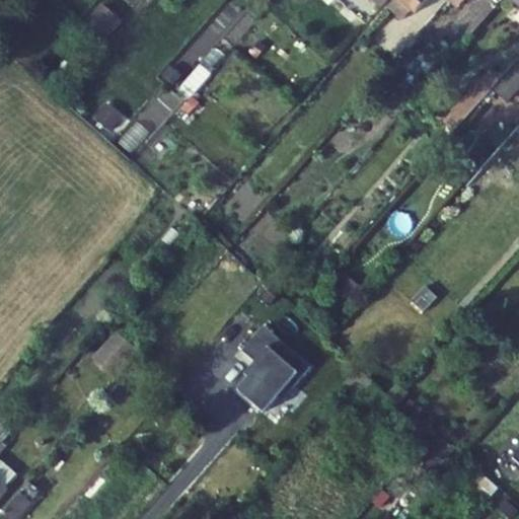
[(370,0),(380,8),(387,0),(370,0)]
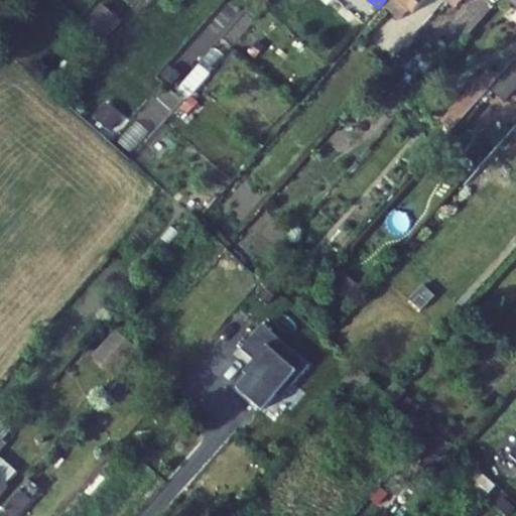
[(392,0),(386,7),(400,20),(409,10),(412,14),(423,0),(392,0)]
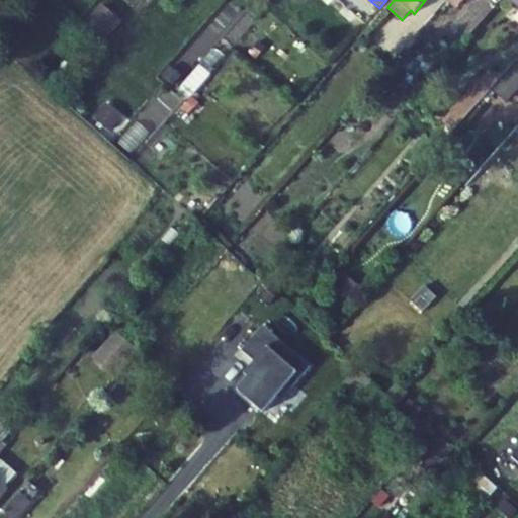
[(456,9),(464,0),(447,0),(446,1),(456,9)]
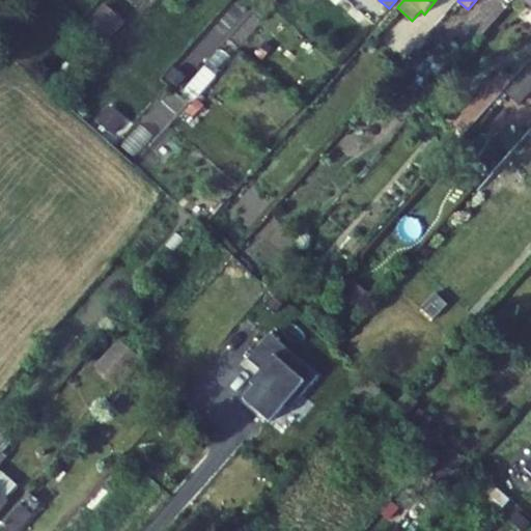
[(491,0),(468,26),(481,37),(514,0),(491,0)]
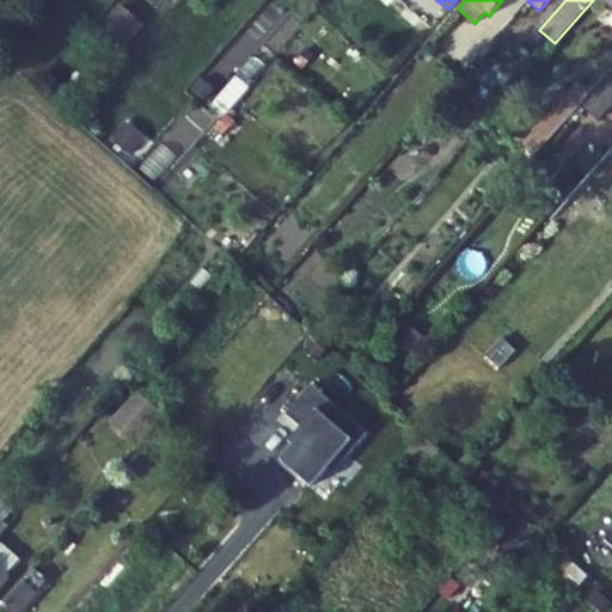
[(121,6),(101,29),(122,48),(142,25),(121,6)]
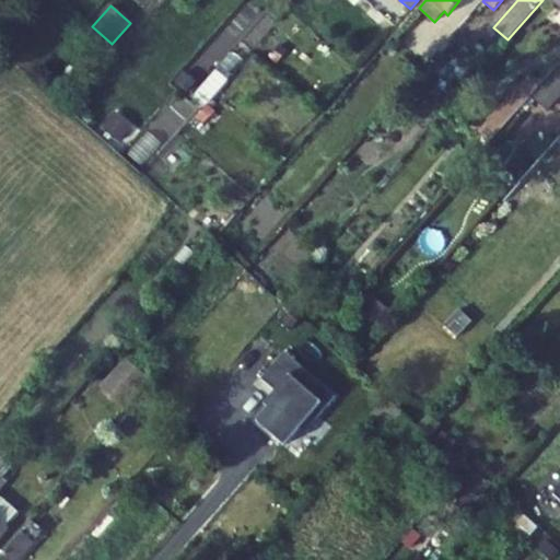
[(445,65),(453,57),(445,48),(436,57),(445,65)]
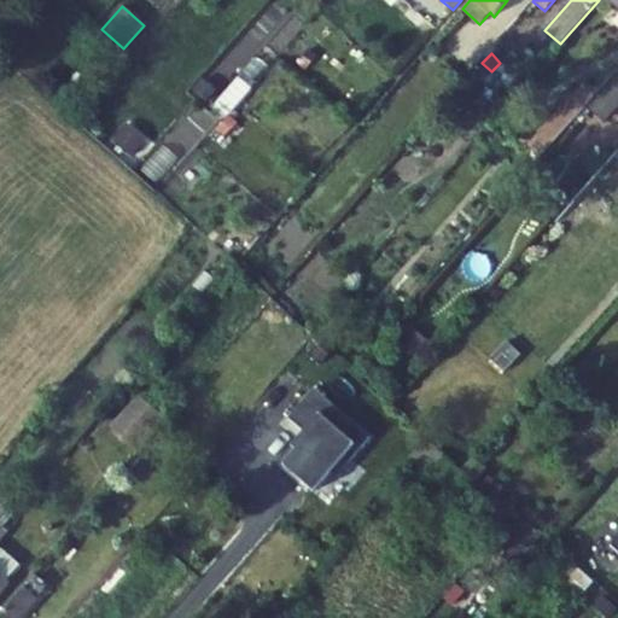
[(214,106),(226,117),(255,83),(243,74),(214,106)]
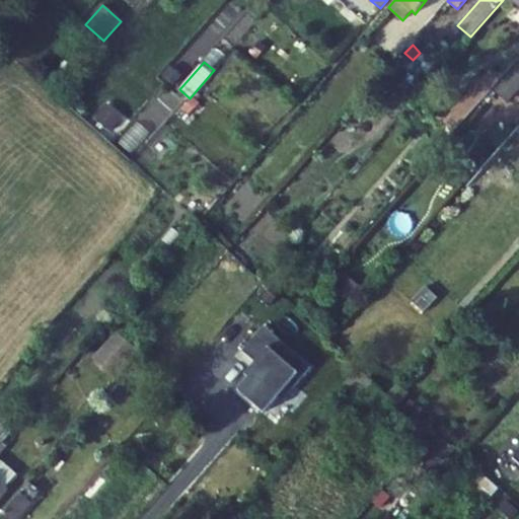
[(518,65),(497,91),(508,101),(518,88),(518,65)]
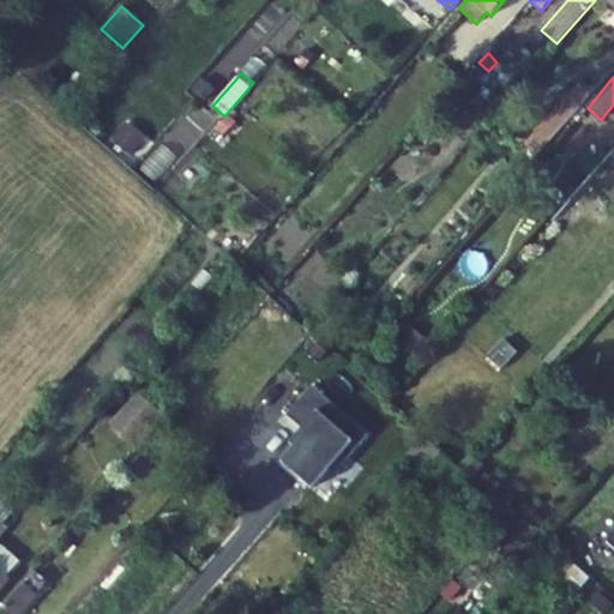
[(203,79),(193,90),(205,101),(215,90),(203,79)]
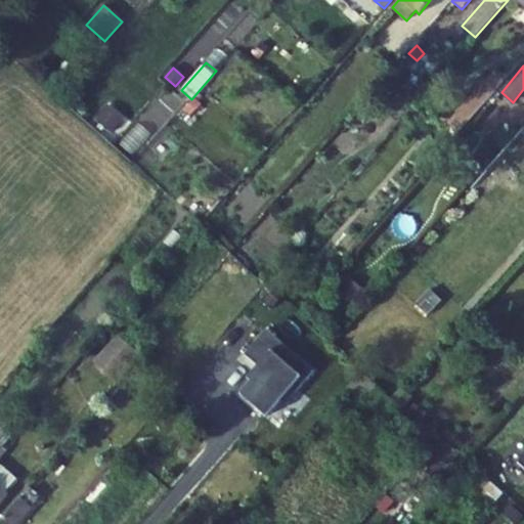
[(505,82),(494,73),(455,117),(466,125),(505,82)]
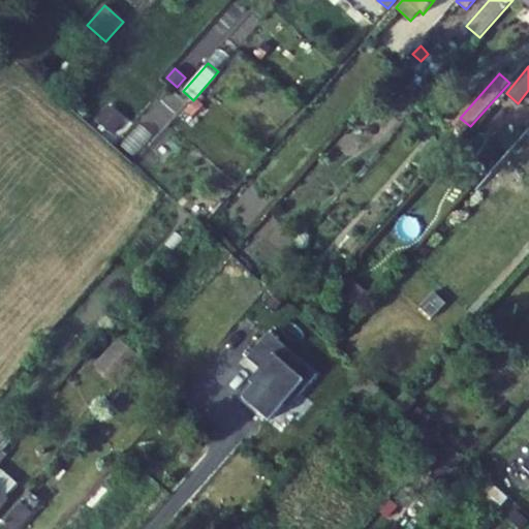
[(107,107),(96,120),(113,133),(123,121),(107,107)]
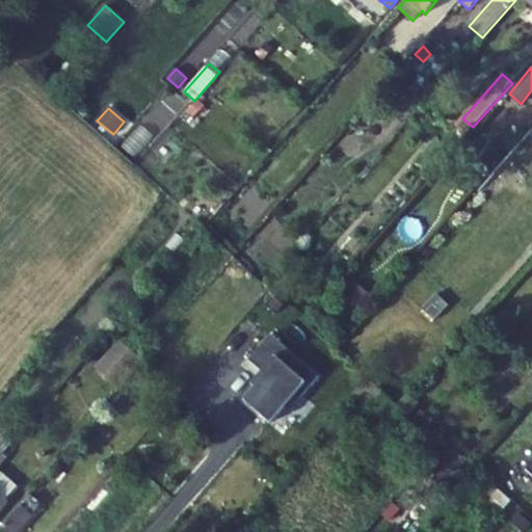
[(473,127),(462,118),(455,126),(466,135),(473,127)]
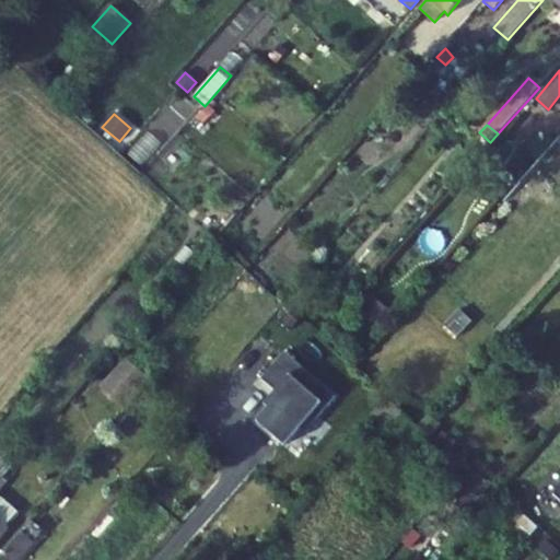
[(513,175),(499,179),(501,189),(516,185),(513,175)]
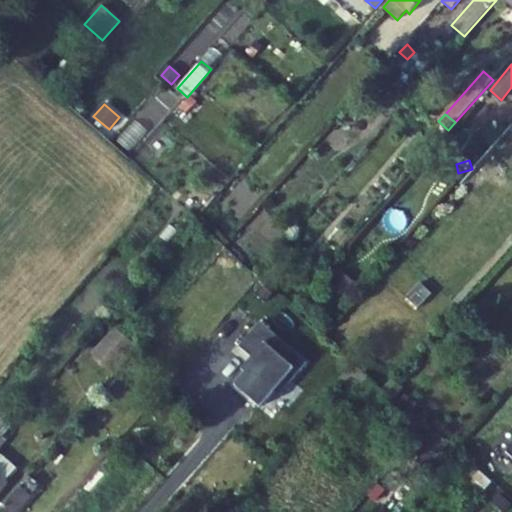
[(222,215),(213,206),(204,216),(213,225),(222,215)]
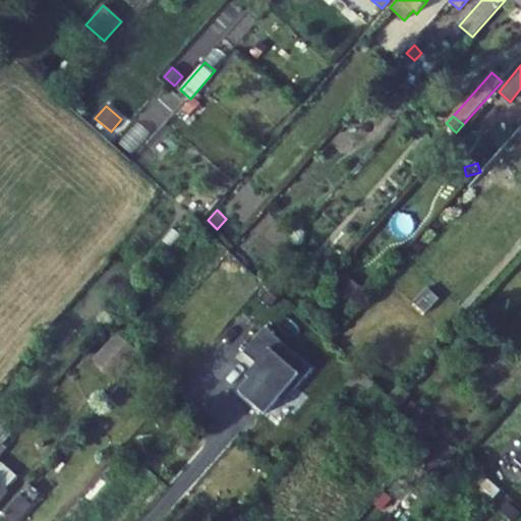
[(221,257),(227,250),(219,243),(213,250),(221,257)]
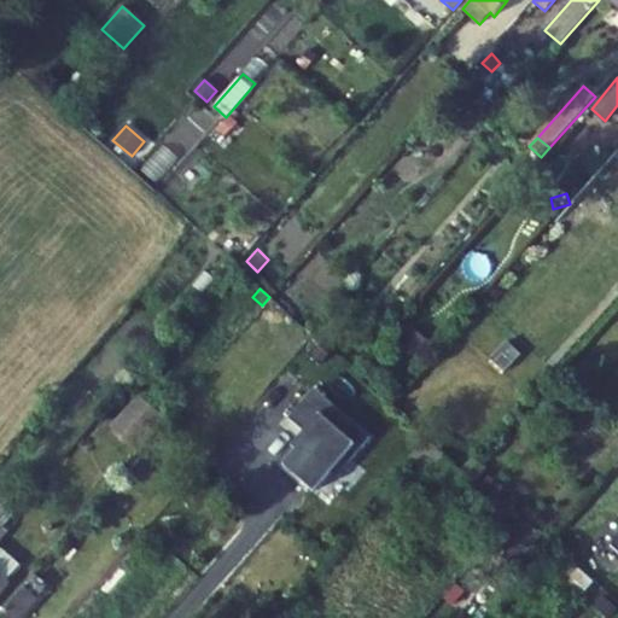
[(371,438),(315,389),(289,419),(304,432),(291,447),(296,450),(283,465),(314,493),(331,473),(336,478),(371,438)]
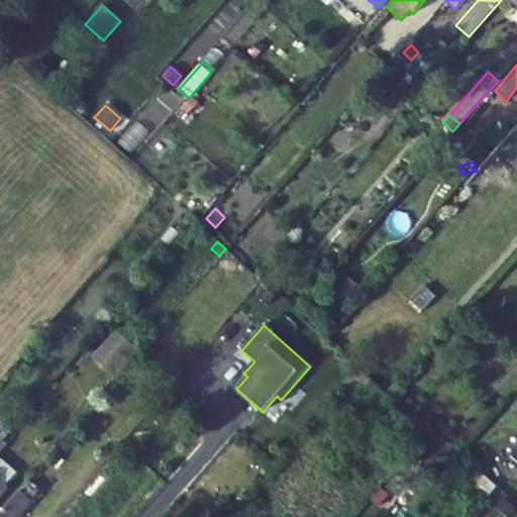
[(104,367),(117,378),(139,351),(117,332),(111,339),(120,347),(104,367)]
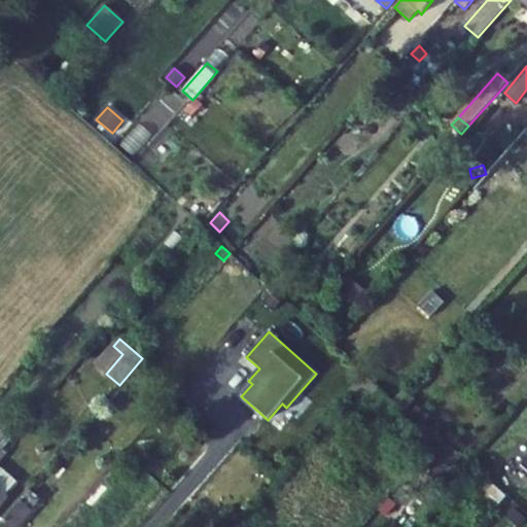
[(106,374),(123,354),(113,346),(96,365),(106,374)]
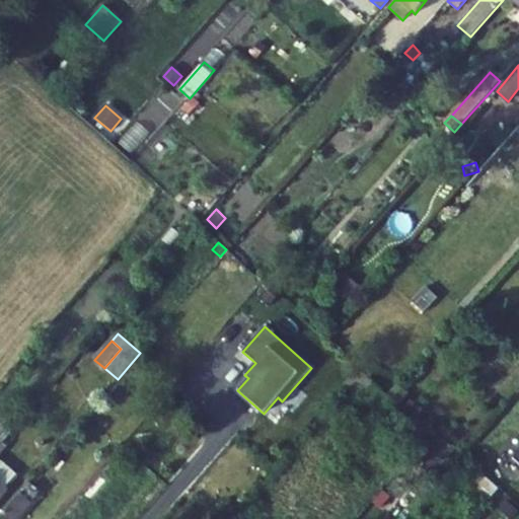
[(324,352),(335,361),(341,354),(331,345),(324,352)]
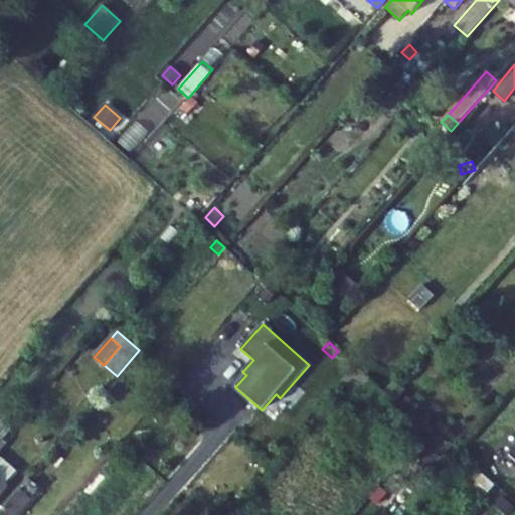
[(406,391),(397,383),(388,395),(397,401),(406,391)]
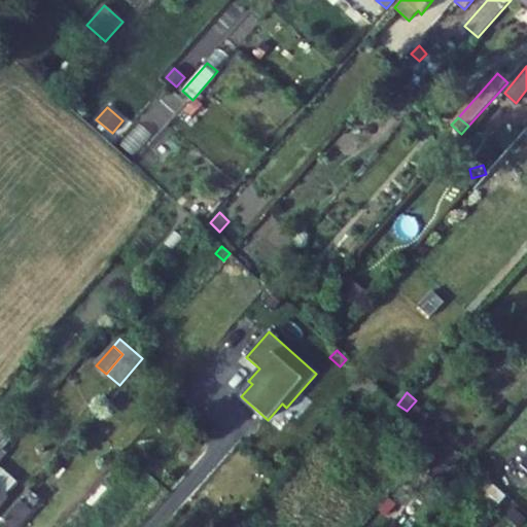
[(13,438),(8,433),(0,442),(0,446),(4,450),(13,438)]
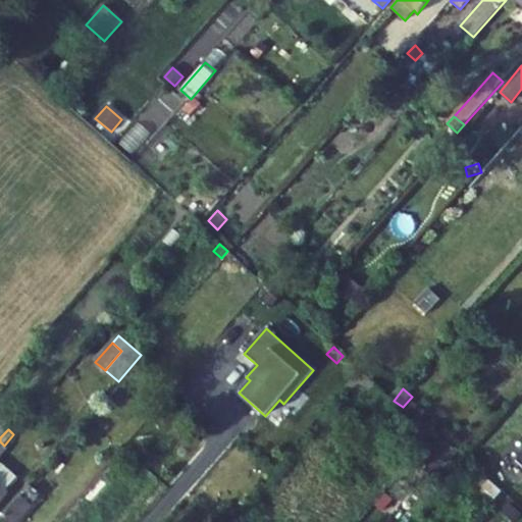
[(0,500),(8,491),(6,490),(17,477),(0,463),(0,500)]
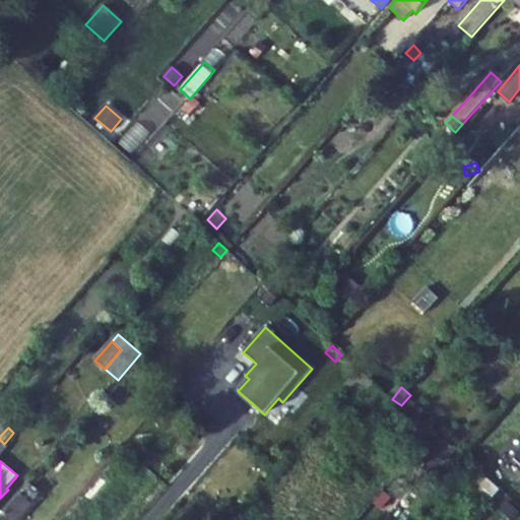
[(499,490),(476,471),(465,483),(488,503),(499,490)]
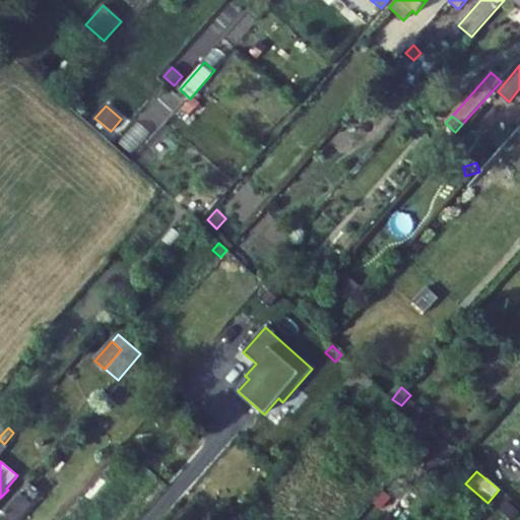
[(16,519),(31,504),(20,494),(0,517),(0,519),(16,519)]
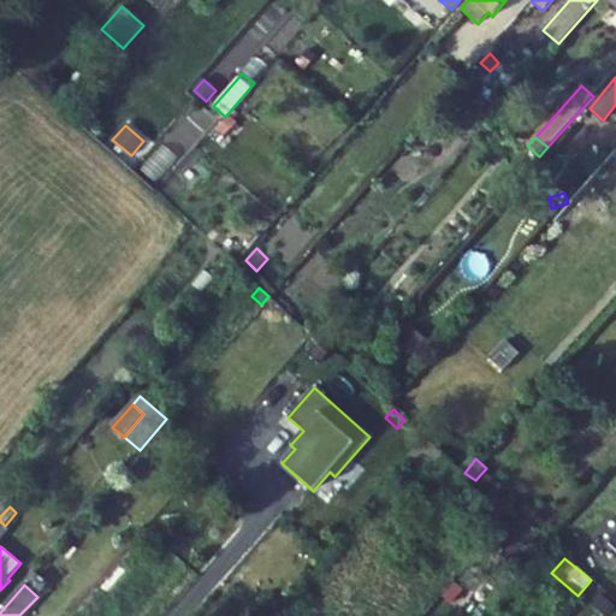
[(252,604),(260,611),(271,599),(262,592),(252,604)]
